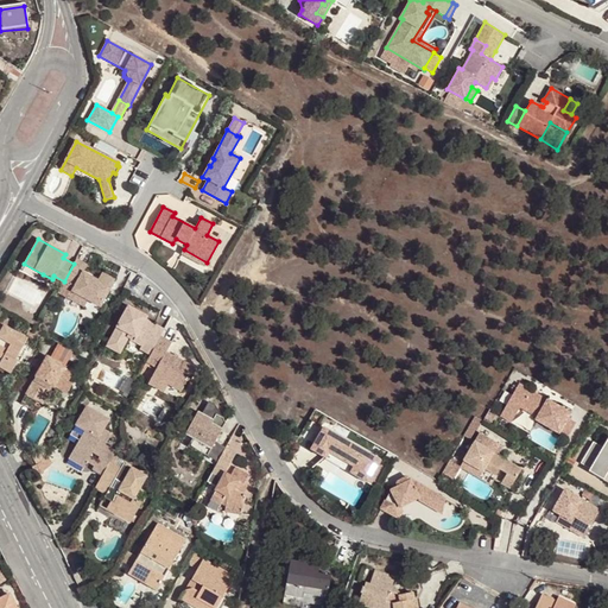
[(187,245),(176,239),(172,244),(184,249),(187,245)]
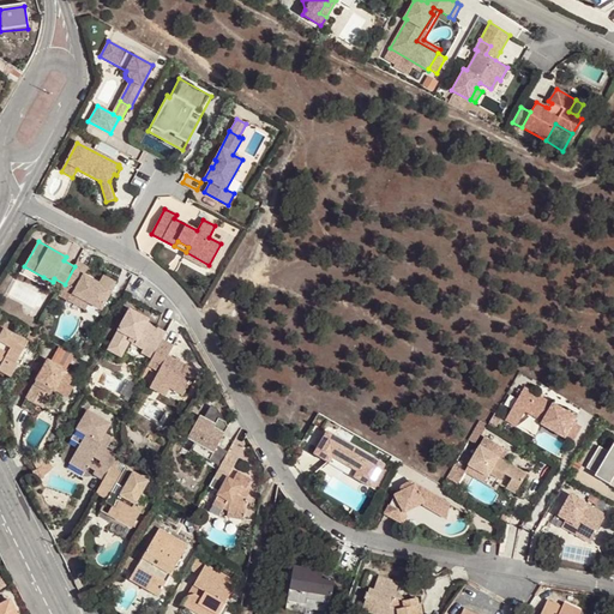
[(209,265),(186,252),(182,257),(206,270),(209,265)]
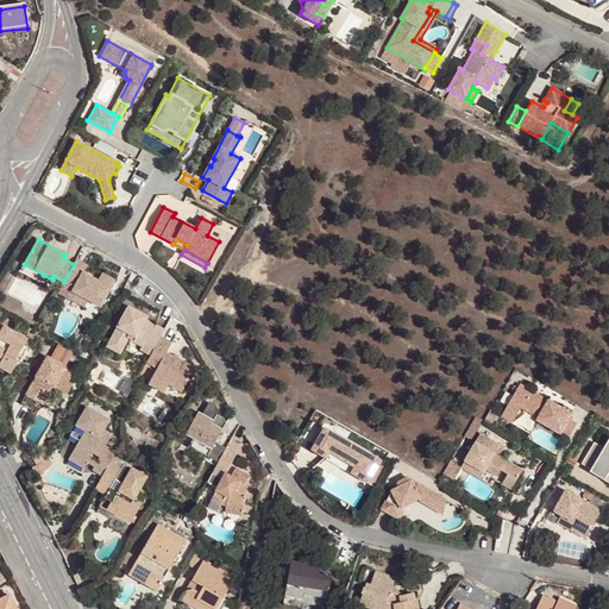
[(74,264),(64,282),(75,287),(71,293),(88,301),(100,308),(115,280),(102,272),(98,281),(83,272),(88,265),(76,259),(74,264)]
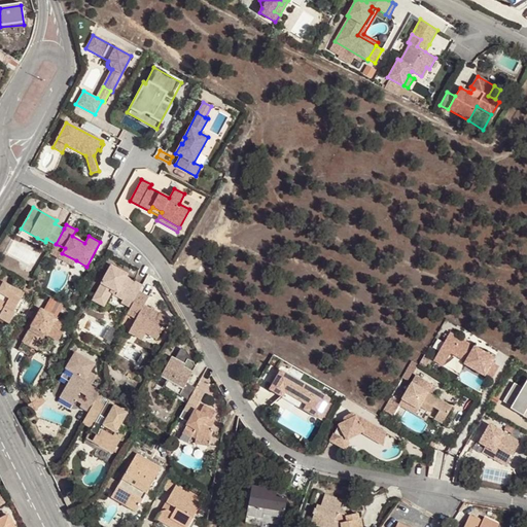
[(54,247),(50,253),(59,258),(62,253),(65,248),(56,244),(54,247)]
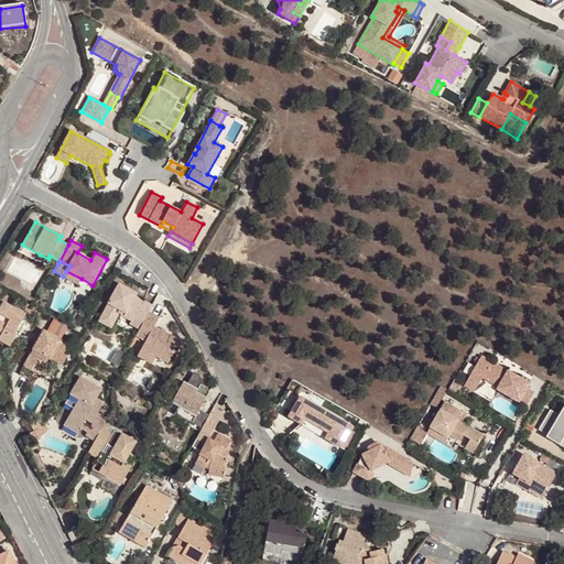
[(78,284),(82,279),(66,271),(63,277),(78,284)]
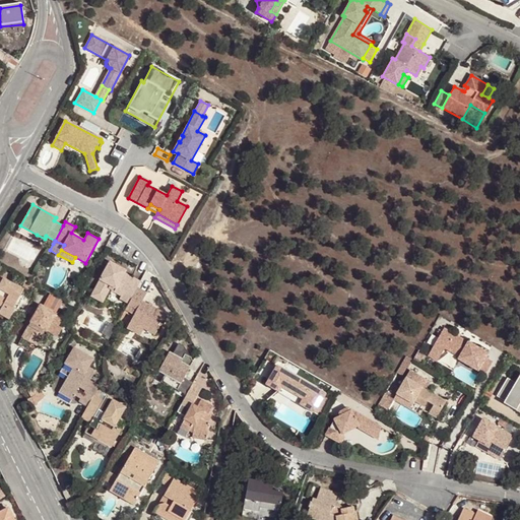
[(128,304),(137,287),(140,281),(124,273),(125,271),(109,262),(93,293),(105,299),(110,289),(111,286),(123,293),(121,296),(120,299),(128,304)]
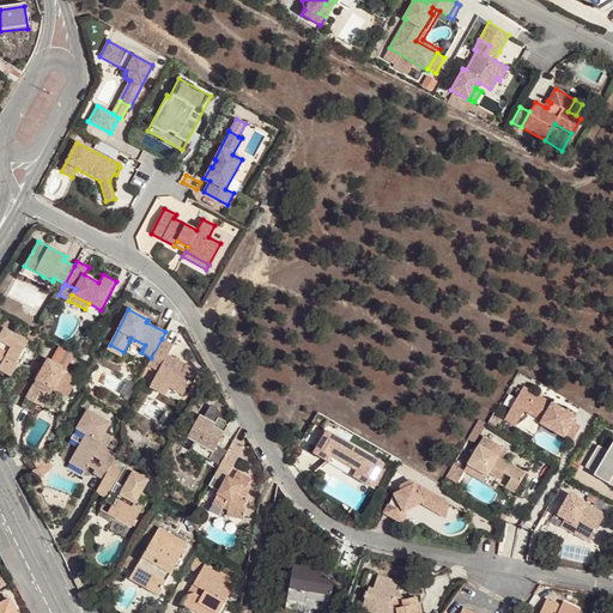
[(0,326),(0,341),(11,349),(7,353),(2,362),(0,365),(0,370),(11,377),(18,364),(16,363),(28,341),(0,326)]
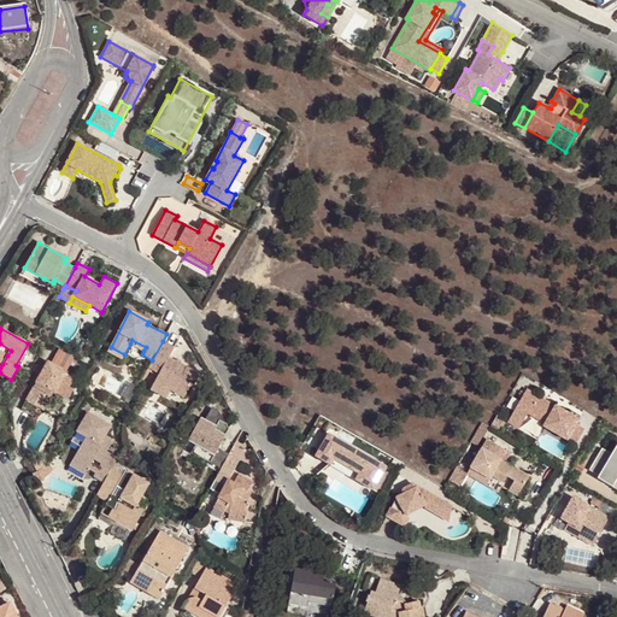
[(130,344),(144,351),(146,347),(131,340),(130,344)]
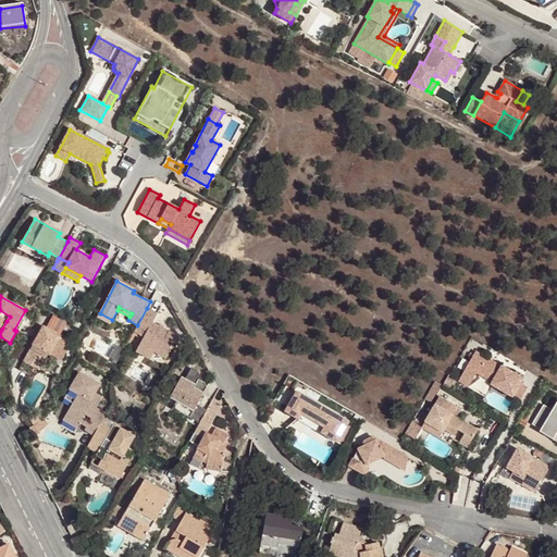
[(147,308),(137,325),(135,330),(145,335),(143,339),(140,345),(155,353),(166,359),(178,337),(152,323),(157,313),(147,308)]
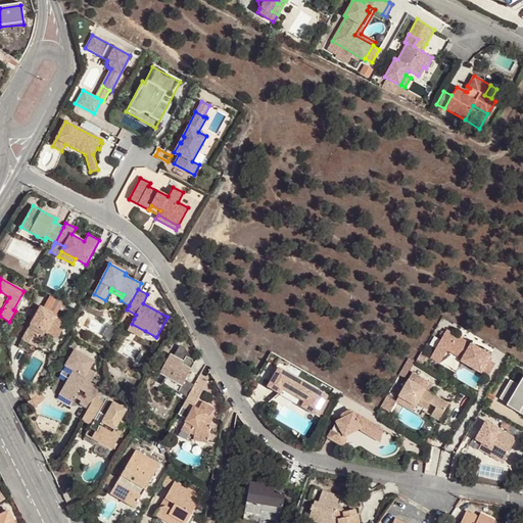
[(103,304),(105,300),(94,294),(91,298),(103,304)]
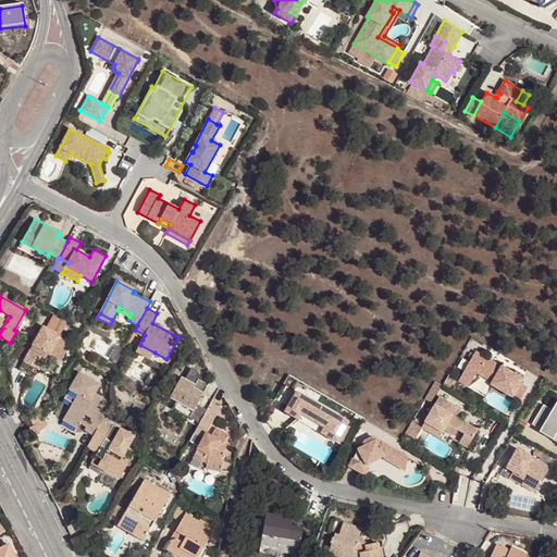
[(31,350),(29,349),(23,361),(35,368),(39,370),(46,359),(44,358),(47,354),(61,361),(66,351),(62,349),(67,342),(42,327),(32,345),(33,345),(31,350)]
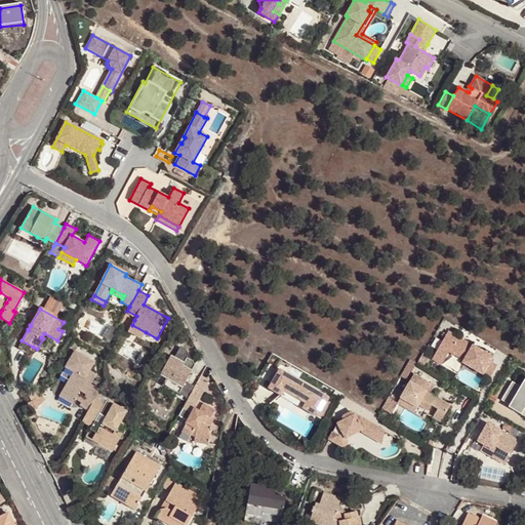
[(134,320),(136,316),(127,311),(125,315),(134,320)]
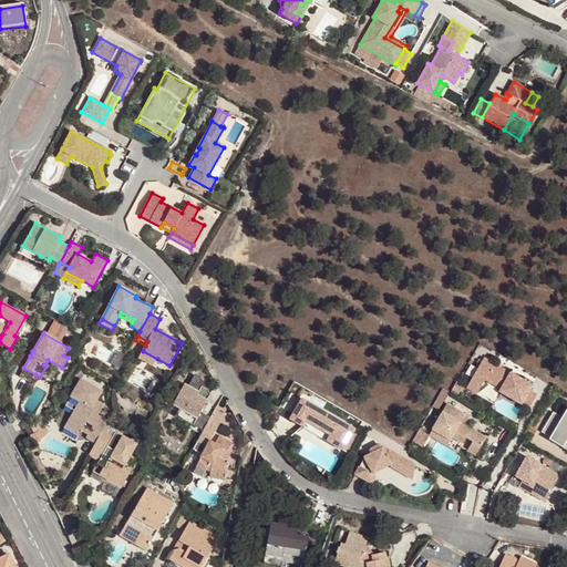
[(153,367),(157,359),(143,351),(138,359),(153,367)]
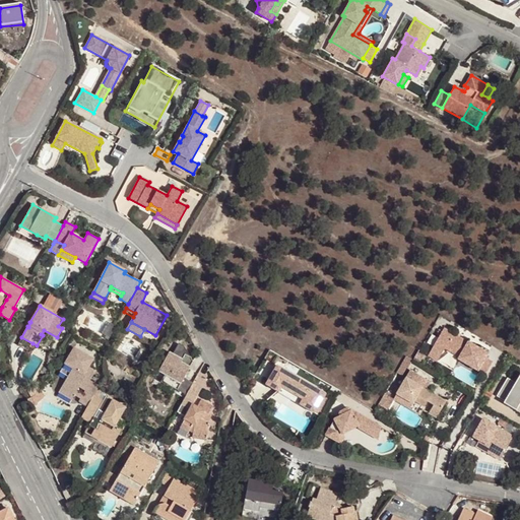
[(458,360),(484,375),(493,363),(485,358),(488,353),(444,328),(432,349),(441,354),(445,348),(459,356),(458,360)]
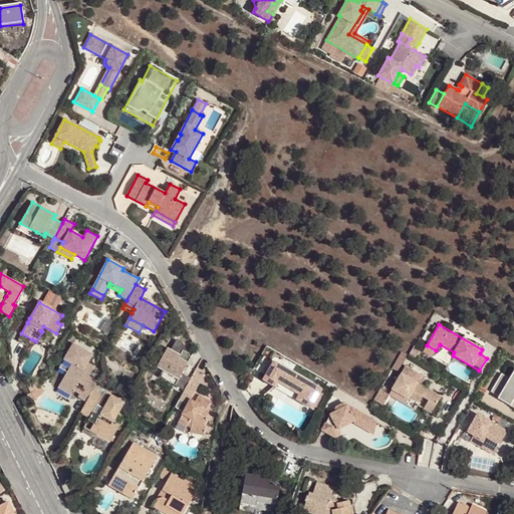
[(28,346),(32,339),(21,333),(17,340),(28,346)]
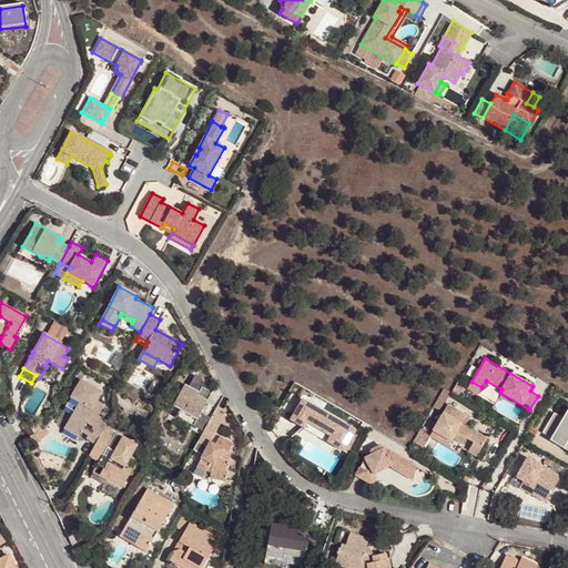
[(202,413),(211,395),(204,392),(206,387),(202,378),(195,375),(189,387),(185,385),(173,406),(181,409),(176,418),(184,422),(184,421),(204,432),(212,417),(202,413)]
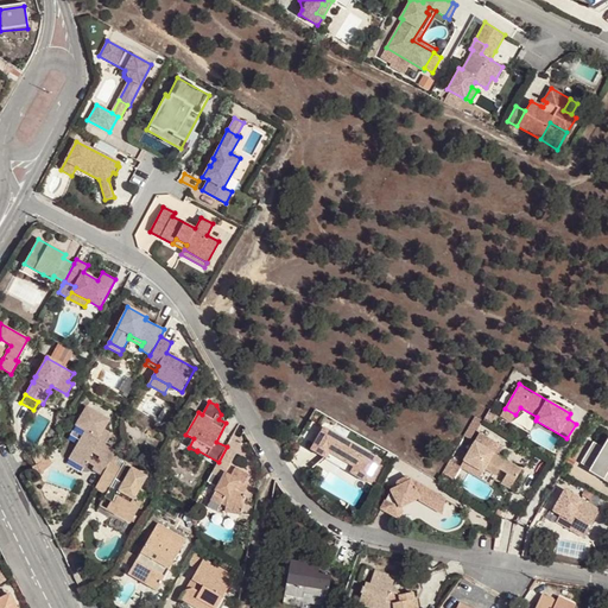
[(102,476),(116,451),(106,445),(111,438),(108,432),(103,429),(108,419),(87,407),(76,425),(84,431),(70,456),(86,464),(87,463),(89,457),(93,453),(100,457),(96,462),(94,467),(92,470),(102,476)]
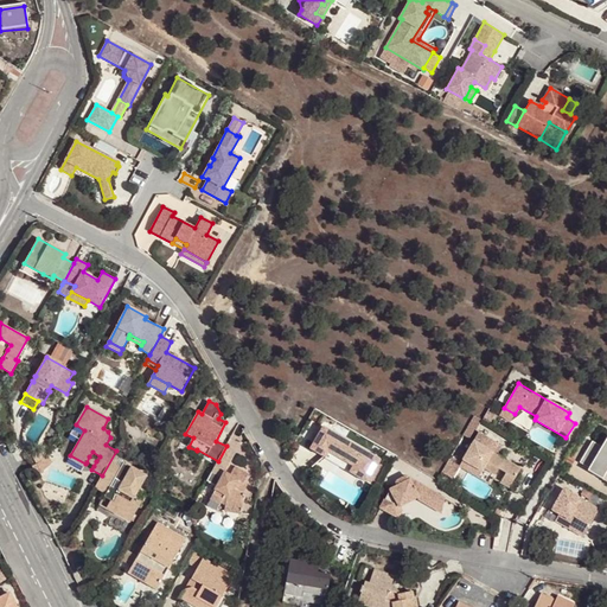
[(510,422),(515,414),(504,408),(499,415),(510,422)]
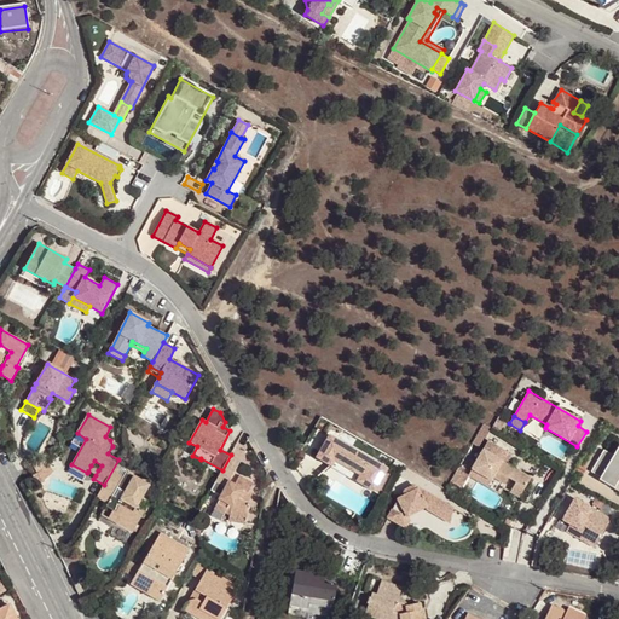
[(499,417),(493,427),(501,431),(505,421),(499,417)]
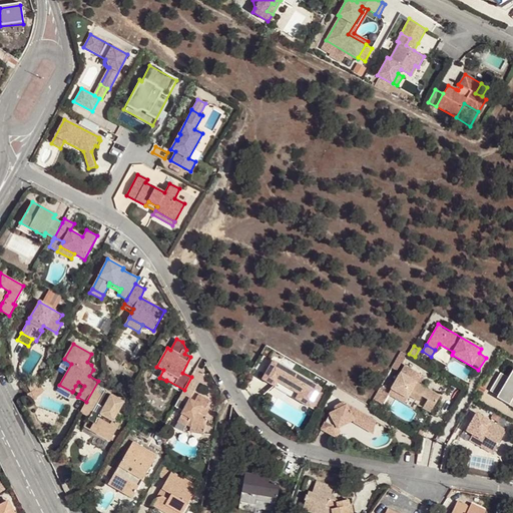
[(51,360),(55,352),(50,349),(49,349),(47,358),(51,360)]
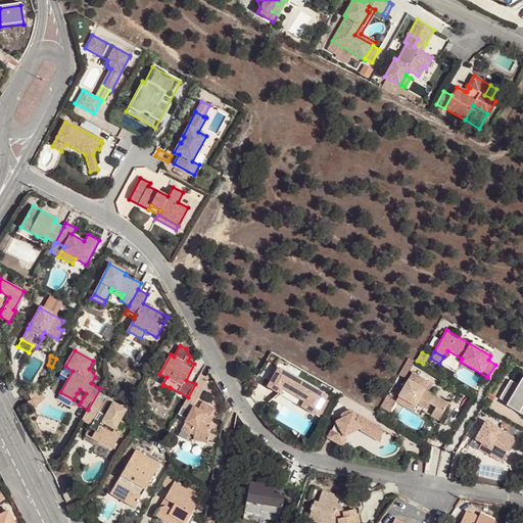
[(266,382),(269,384),(277,370),(274,368),(266,382)]
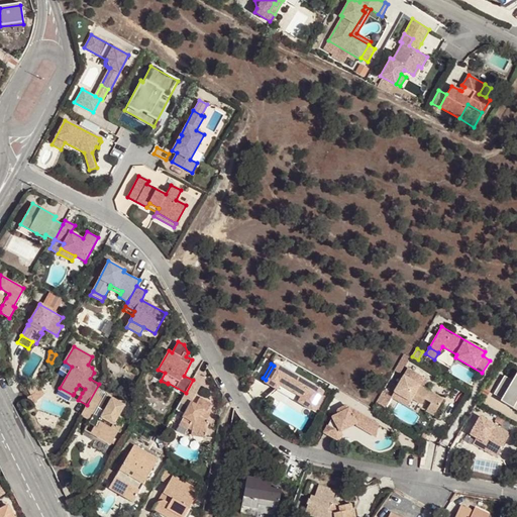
[(311,403),(319,389),(275,364),(274,366),(266,380),(265,382),(276,389),(279,384),(289,390),(311,403)]
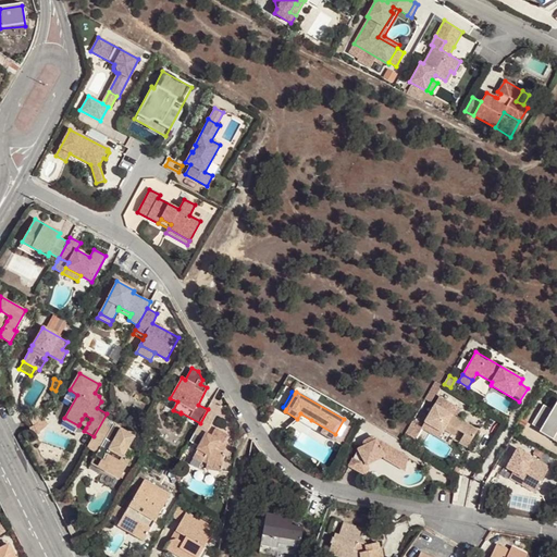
[(460,408),(440,396),(424,422),(442,432),(444,429),(455,435),(458,430),(465,434),(459,443),(468,447),(478,430),(470,424),(468,428),(461,423),(463,421),(456,417),(460,408)]
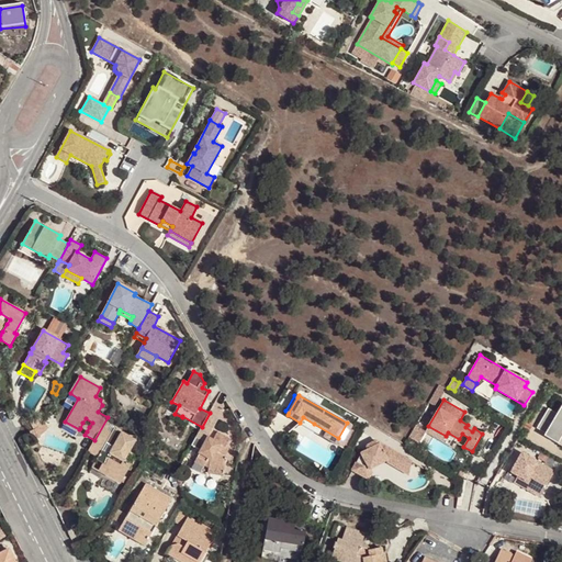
[(561,444),(561,401),(544,436),(561,444)]
